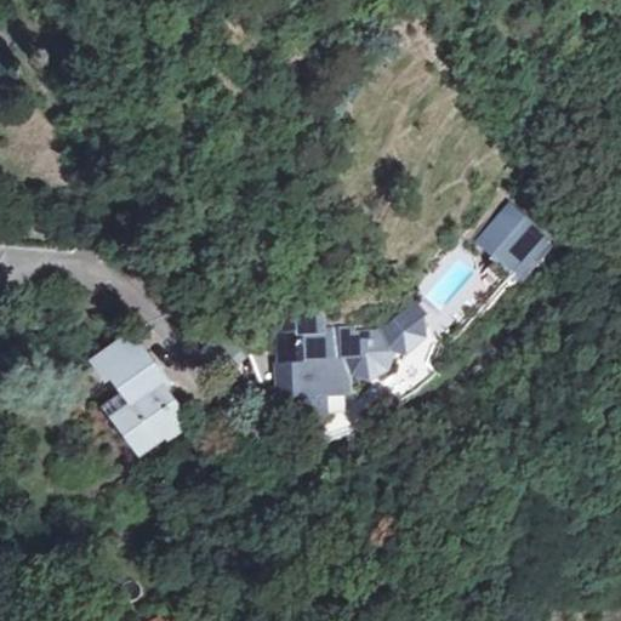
[(496,261),(530,223),(507,203),(473,240),(496,261)]
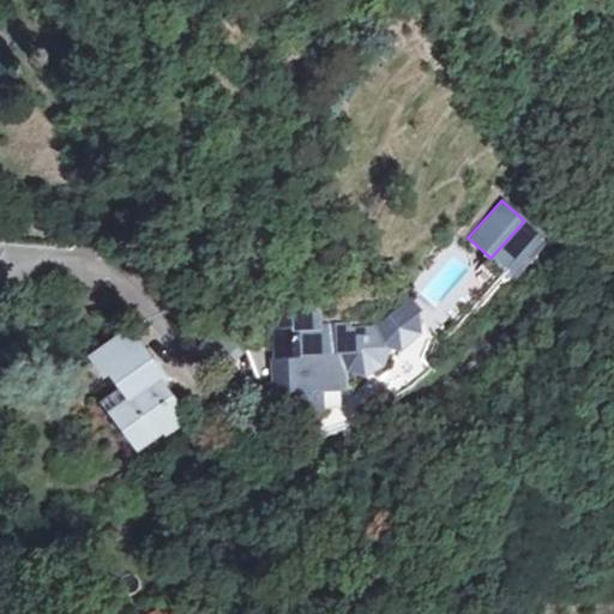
[(524,221),(491,258),(480,270),(492,282),(504,269),(509,275),(542,236),(524,221)]
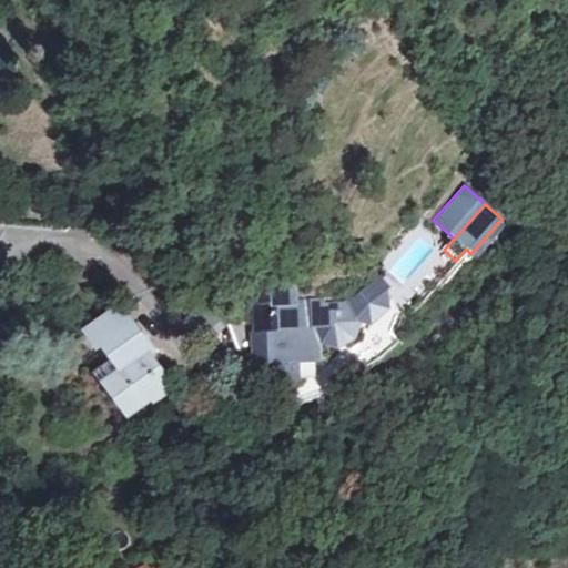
[(354,342),(361,320),(353,302),(326,304),(325,301),(297,302),(295,285),(263,286),(263,301),(257,301),(260,333),(256,333),(260,364),(324,359),(323,343),(336,350),(354,342)]
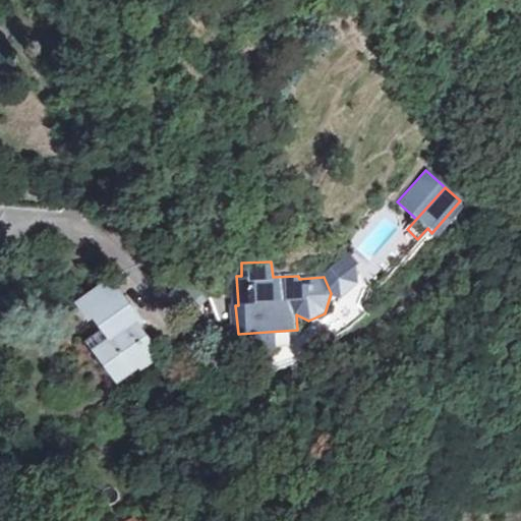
[(102,335),(92,343),(121,381),(157,352),(129,315),(133,312),(110,281),(79,304),(102,335)]
